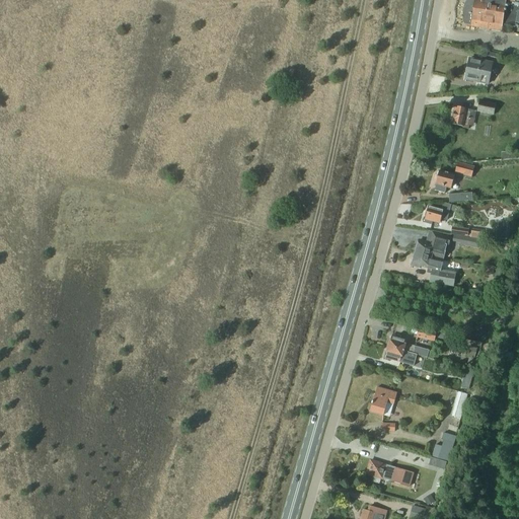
[(463,12),(463,16),(463,18),(464,22),(464,24),(471,25),(470,27),(490,30),(490,29),(501,31),(502,26),(515,28),(516,23),(518,24),(518,23),(518,0),(474,0),(475,0),(473,0),(468,0),(468,4),(466,3),(464,6),(463,10),(463,12)]
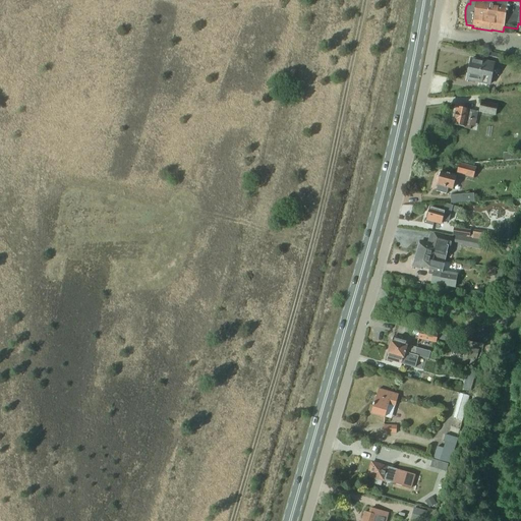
[(471,59),(467,80),(490,85),(495,63),(471,59)]
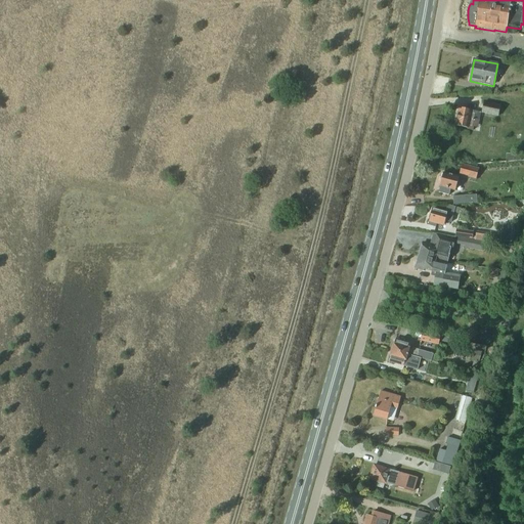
[(471,104),(468,117),(488,122),(499,121),(499,110),(506,108),(505,96),(482,97),(481,100),(489,102),(490,110),(471,104)]
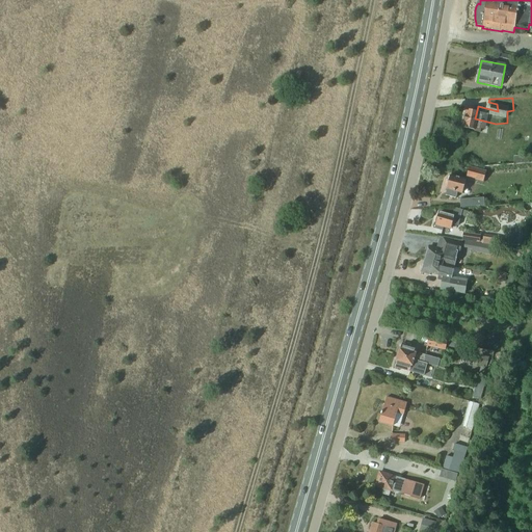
[(447,189),(446,196),(456,198),(457,193),(462,194),(464,186),(469,187),(471,180),(483,183),(486,171),(469,167),(467,178),(450,174),(447,187),(446,189),(447,189)]
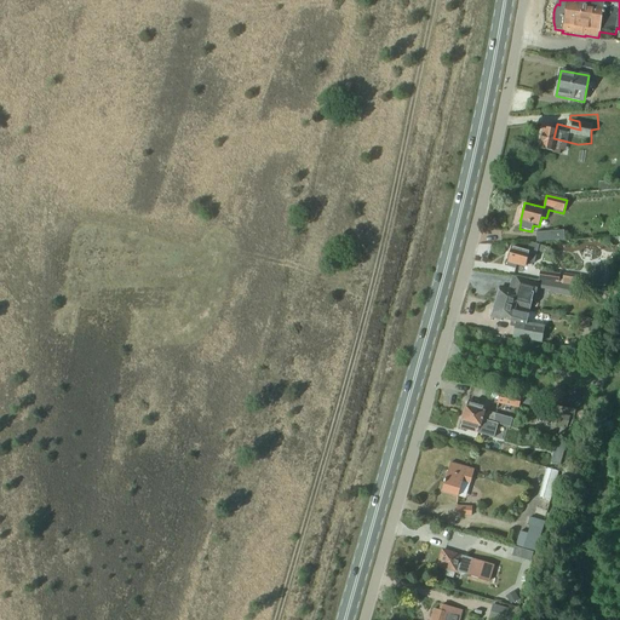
[(535,234),(537,242),(564,241),(564,231),(535,234)]
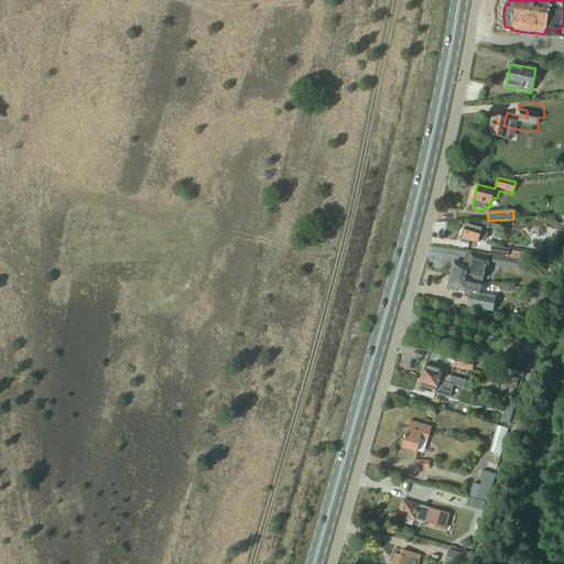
[(481,223),(480,229),(468,226),(467,229),(465,228),(464,230),(463,231),(462,235),(463,236),(463,238),(462,242),(469,245),(470,240),(479,242),(480,238),(486,240),(490,224),(481,223)]
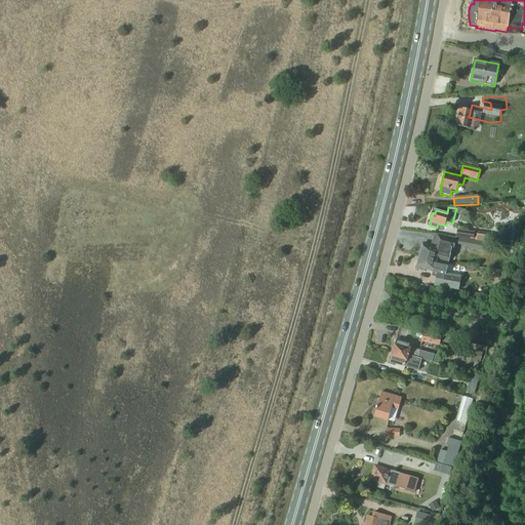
[(505,225),(501,242),(511,243),(513,226),(505,225)]
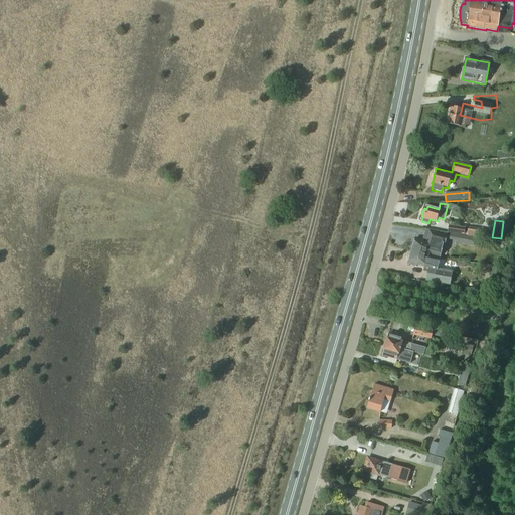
[(466,228),(449,225),(448,233),(458,235),(464,236),(466,228)]
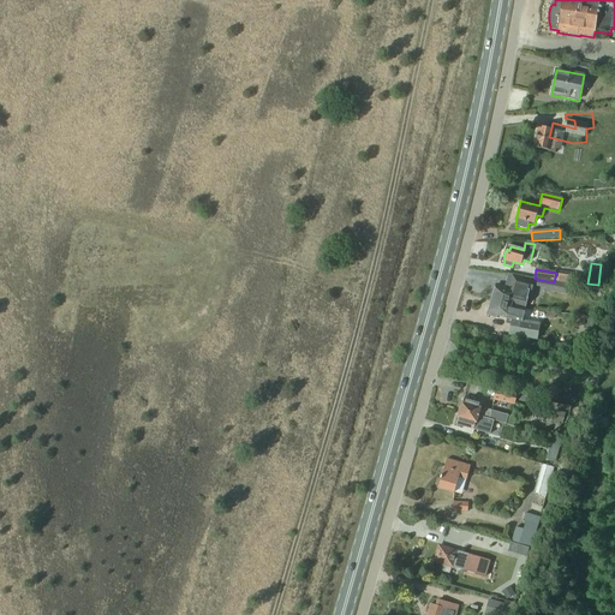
[(557,282),(560,284),(573,285),(573,280),(574,275),(559,273),(557,282)]
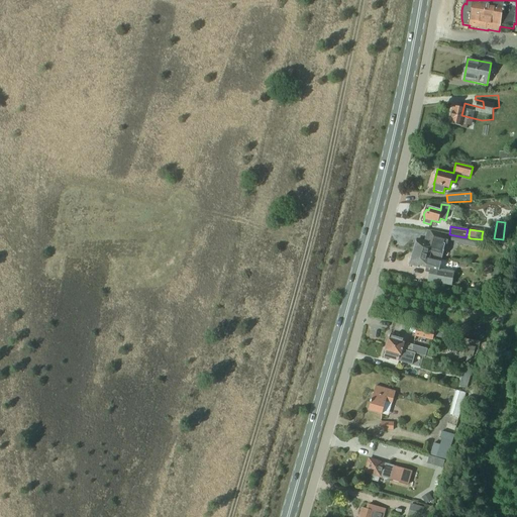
[(427,232),(424,241),(417,239),(417,241),(416,240),(414,246),(416,246),(414,251),(430,256),(440,259),(441,254),(440,254),(442,246),(448,248),(450,238),(427,232)]
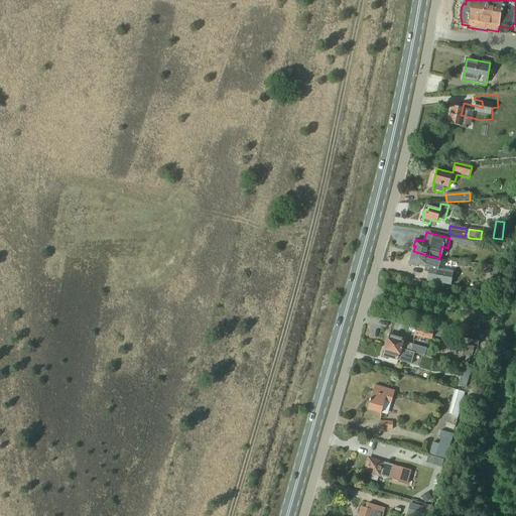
[(458,242),(458,244),(469,246),(470,238),(468,237),(465,237),(459,236),(458,242)]
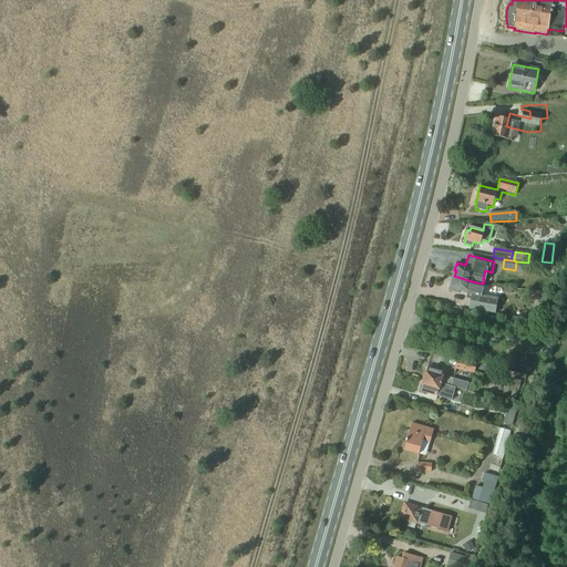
[(498,299),(482,297),(484,285),(483,284),(472,281),(454,276),(452,286),(450,286),(449,289),(451,291),(453,292),(455,290),(467,294),(472,295),(470,310),(496,315),(498,299)]
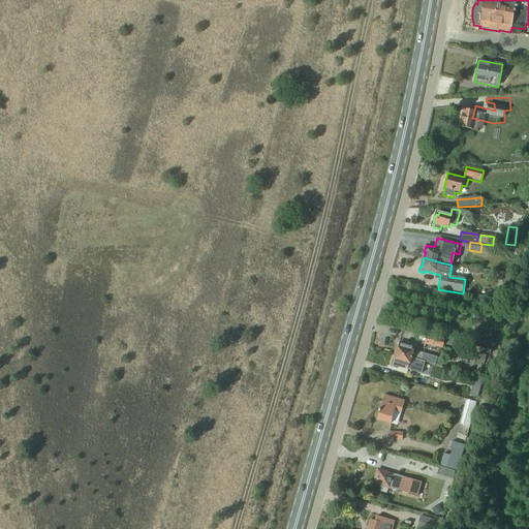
[(505,275),(502,291),(509,293),(514,276),(505,275)]
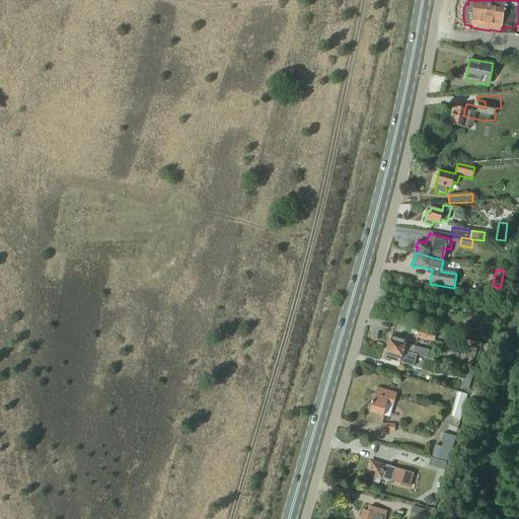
[(484,287),(483,293),(495,295),(496,289),(484,287)]
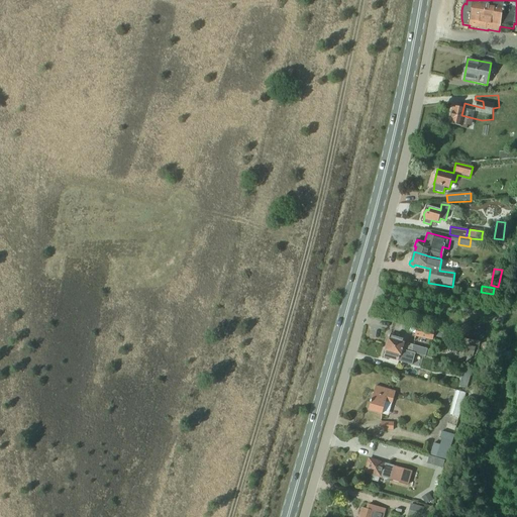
[(417,327),(414,336),(433,341),(433,337),(438,338),(440,333),(435,332),(417,327)]
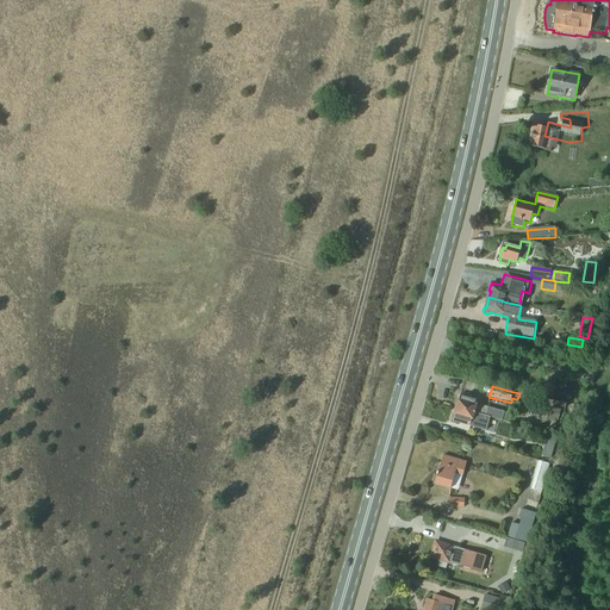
[(460,397),(456,409),(490,417),(490,418),(509,423),(511,415),(480,406),(480,409),(475,408),(478,399),(461,394),(461,397),(460,397)]
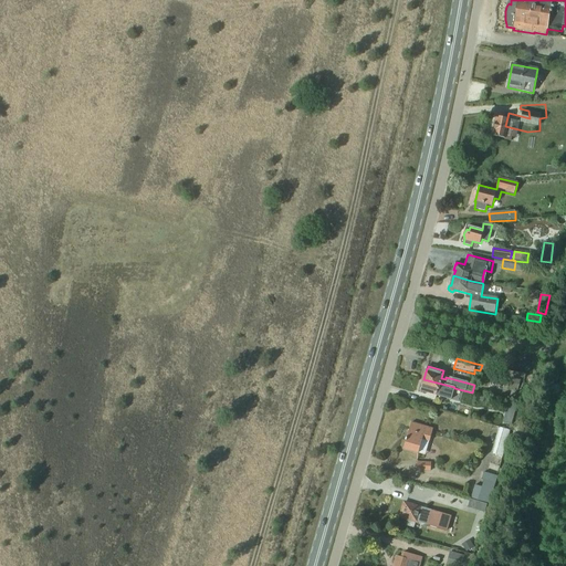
[(423,379),(421,389),(422,389),(421,391),(428,392),(428,391),(436,394),(436,396),(451,400),(454,387),(423,379)]
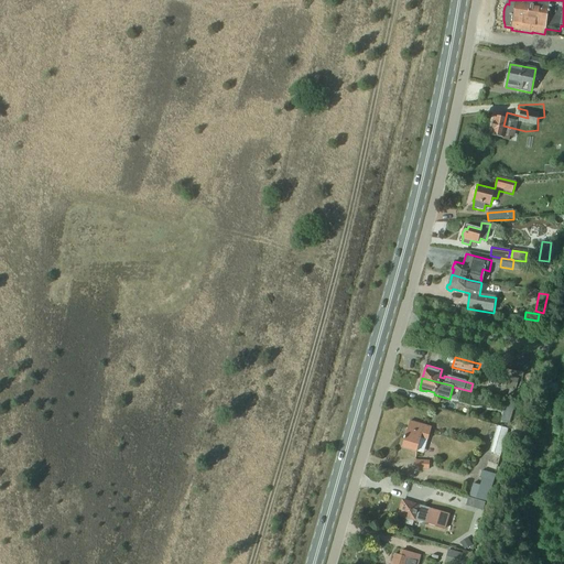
[(505,415),(511,418),(514,404),(508,402),(505,415)]
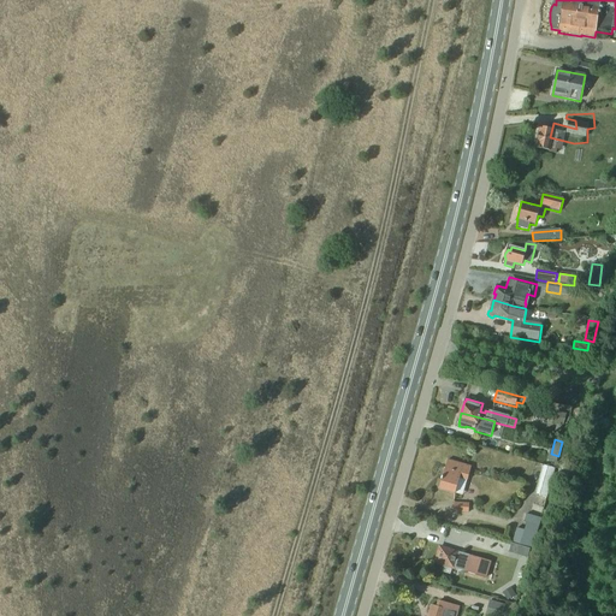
[(455,493),(460,479),(467,481),(472,467),(448,460),(443,478),(442,477),(440,480),(442,480),(439,489),(455,493)]
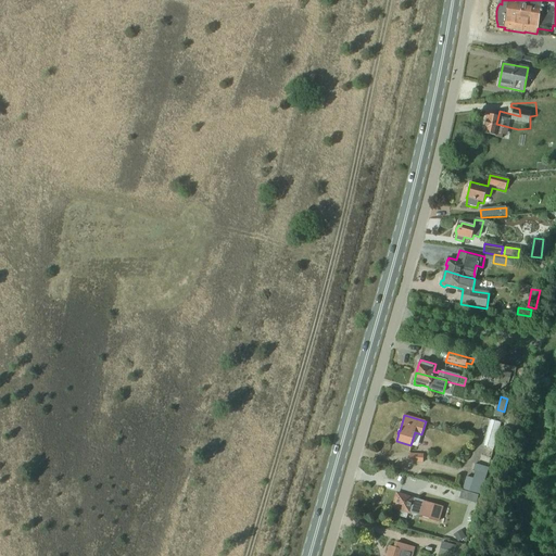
[(501,424),(491,421),(483,446),(493,450),(501,424)]
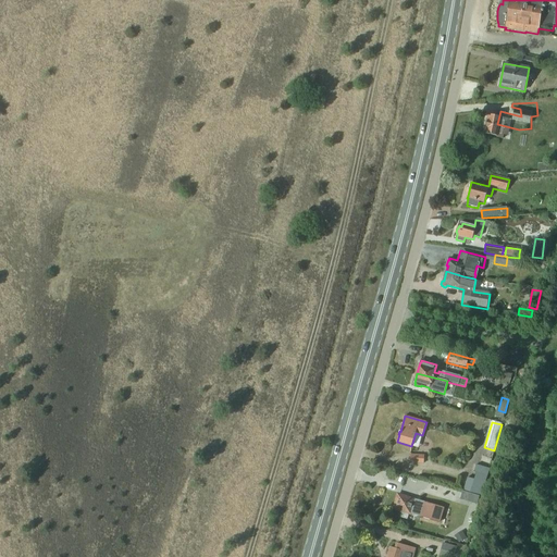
[(473,473),(475,473),(486,477),(489,469),(477,465),(473,473)]
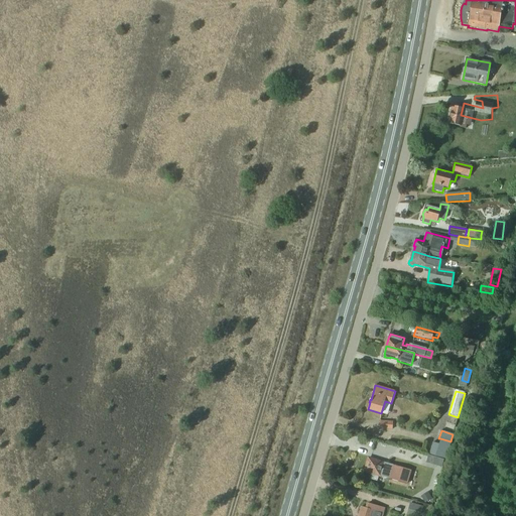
[(433,442),(432,443),(429,455),(445,460),(450,441),(440,438),(439,444),(433,442)]
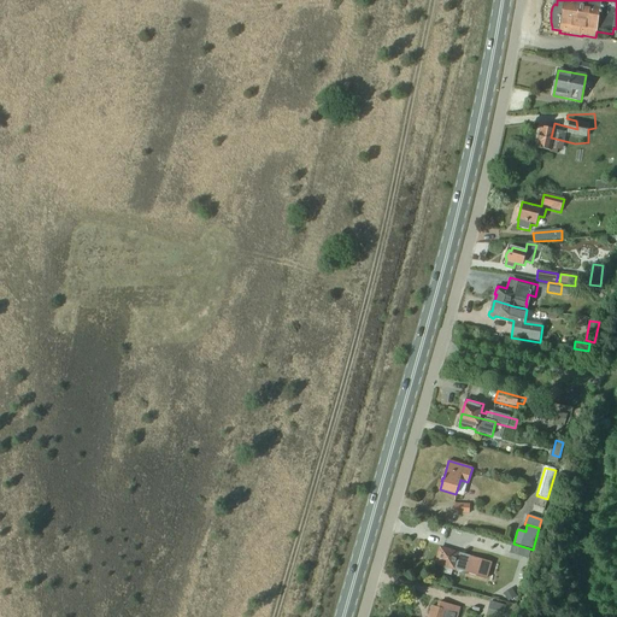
[(466,574),(466,571),(488,577),(492,564),(470,558),(471,557),(442,548),(441,553),(439,552),(436,564),(445,566),(444,574),(451,576),(453,569),(466,574)]
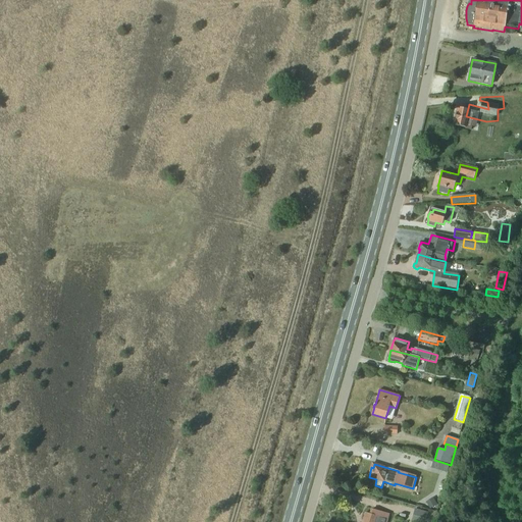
[(432,499),(426,503),(430,509),(436,505),(432,499)]
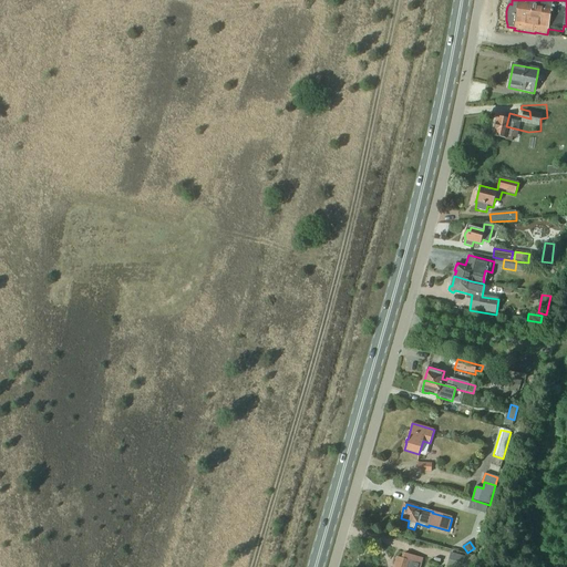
[(420,566),(423,558),(403,553),(401,559),(397,558),(393,566),(420,566)]
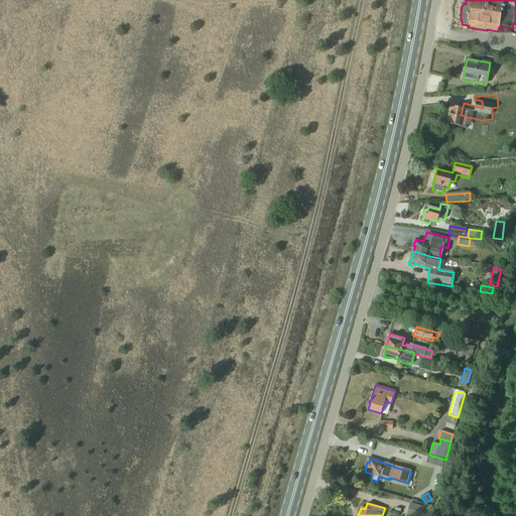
[(428,515),(430,510),(410,504),(406,515),(428,515)]
